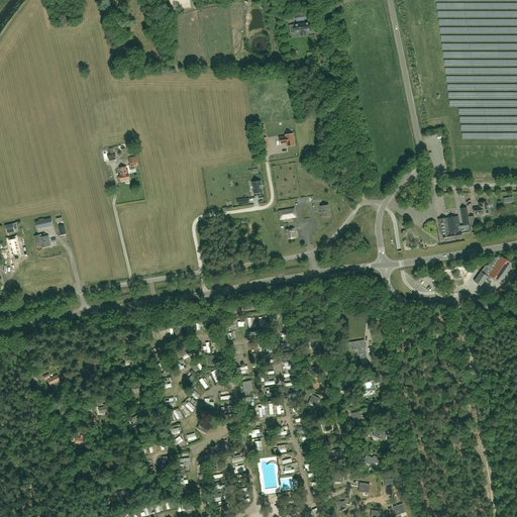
[(301,35),(306,34),(306,31),(311,30),(310,22),(294,25),(295,33),(300,32),(301,35)]
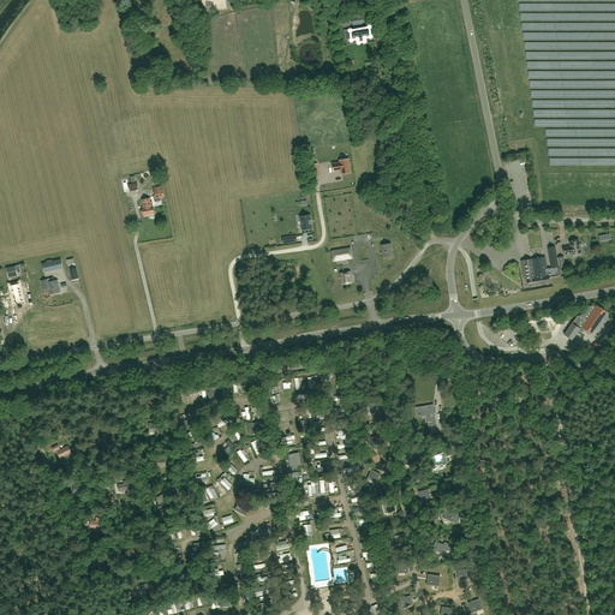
[(340,161),(340,162),(333,163),(334,172),(340,171),(340,169),(341,169),(341,174),(351,173),(348,160),(340,161)]
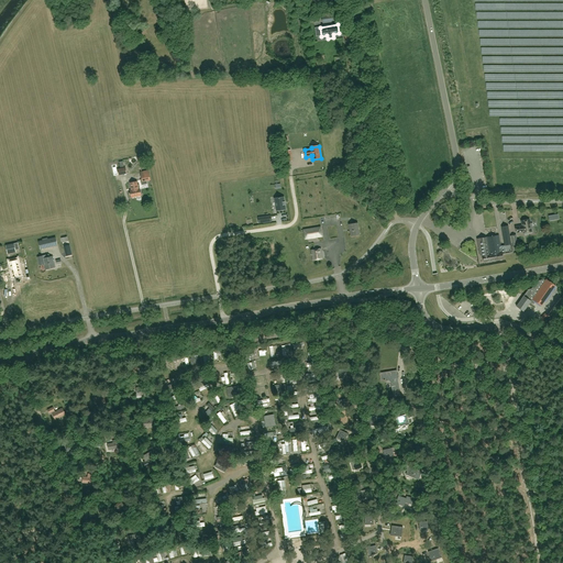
[(142,181),(151,180),(148,170),(140,172),(142,181)]
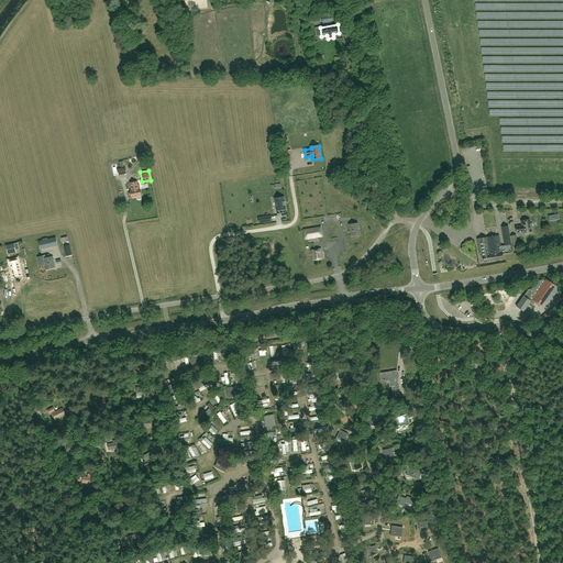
[(130,183),(132,190),(130,191),(131,198),(141,196),(140,189),(139,189),(136,181),(130,183)]
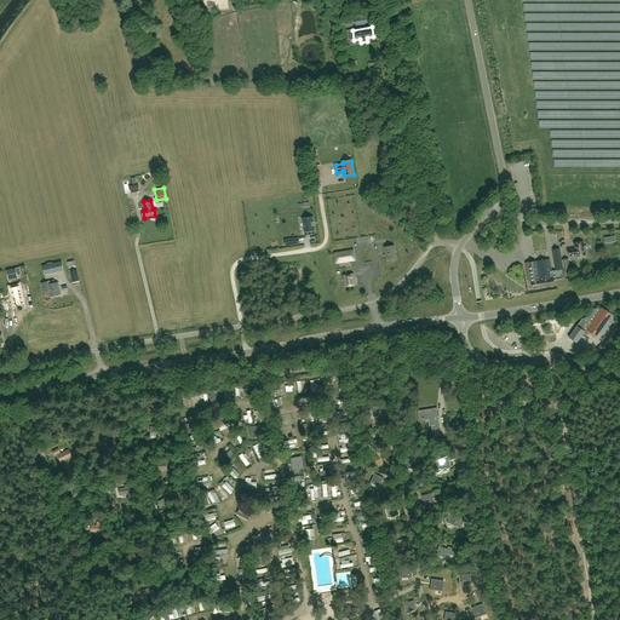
[(304,231),(314,230),(314,225),(313,225),(313,223),(313,217),(308,218),(306,218),(303,219),(304,231)]
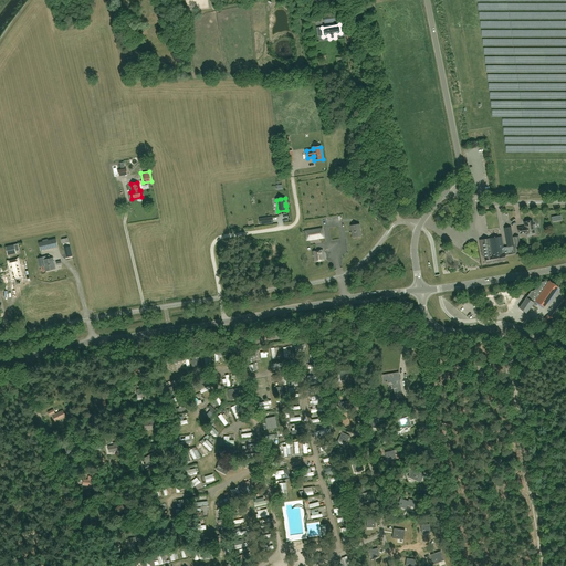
[(520,234),(523,234),(526,233),(526,234),(531,233),(531,234),(535,233),(534,229),(532,221),(524,222),(525,227),(522,228),(519,228),(520,234)]
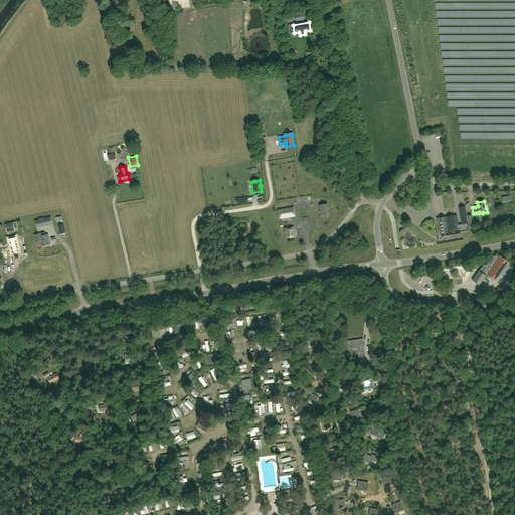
[(329,215),(327,204),(319,205),(321,216),(329,215)]
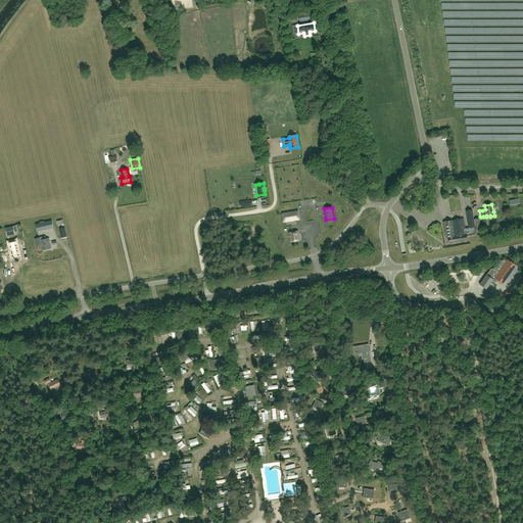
[(445,238),(448,237),(449,244),(468,240),(467,237),(476,235),(472,209),(466,210),(469,228),(465,229),(464,219),(443,222),(444,226),(445,238)]
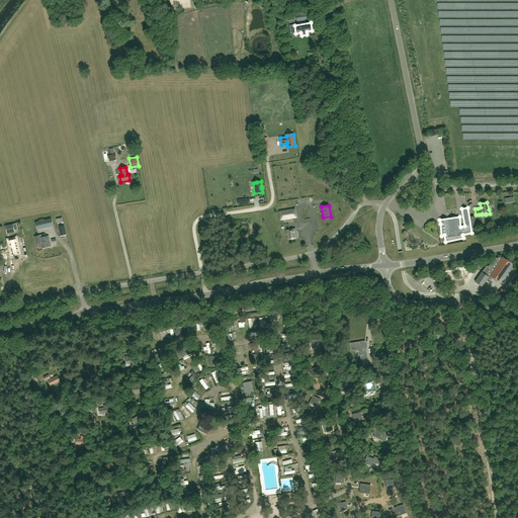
[(281,220),(296,218),(294,209),(279,211),(281,220)]
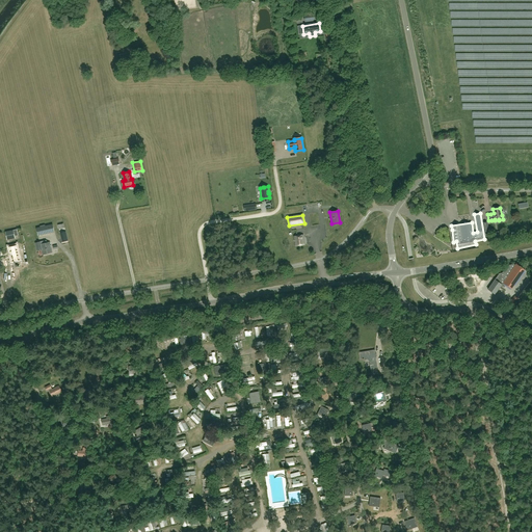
[(38,236),(54,232),(53,224),(45,227),(45,224),(41,225),(41,228),(36,228),(38,236)]
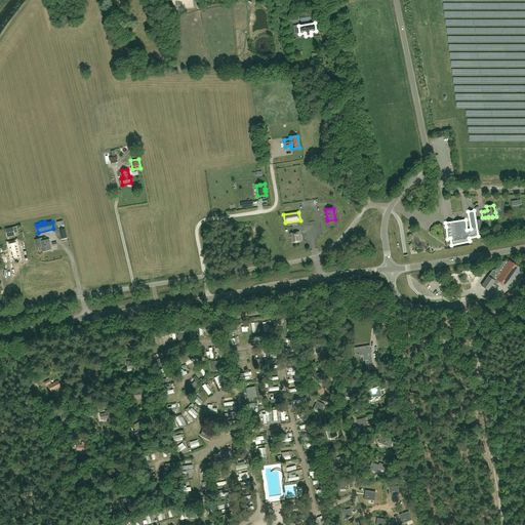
[(13,228),(5,229),(7,237),(15,236),(14,233),(13,228)]
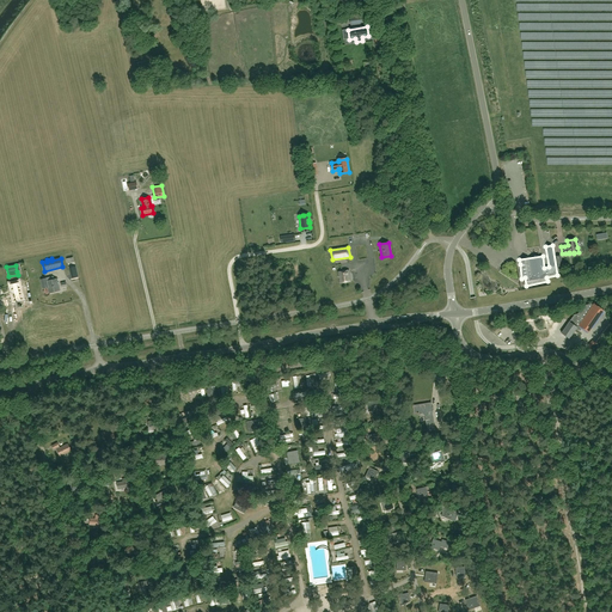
[(350,281),(348,270),(338,273),(341,283),(350,281)]
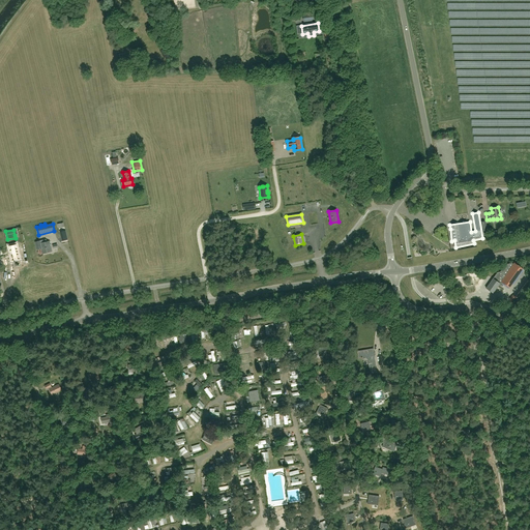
[(42,254),(52,252),(50,241),(47,242),(47,240),(46,240),(35,242),(37,249),(41,249),(42,254)]
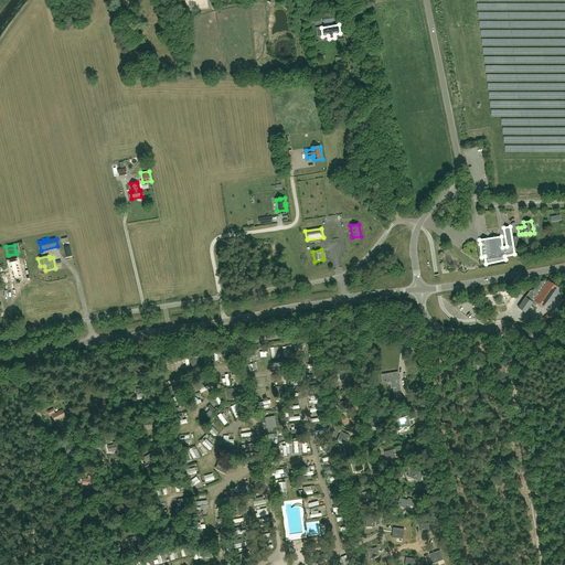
[(9,263),(13,278),(21,276),(18,260),(9,263)]
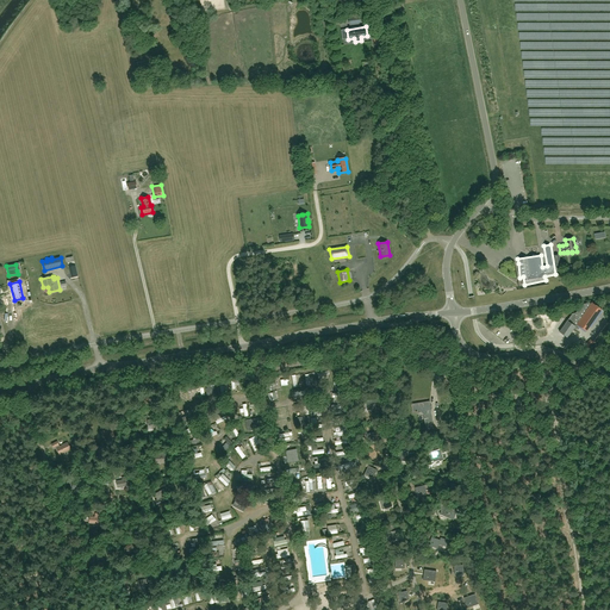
[(582,305),(576,313),(572,313),(559,332),(567,337),(574,328),(577,330),(579,327),(586,331),(602,310),(592,303),(591,304),(590,303),(582,305)]
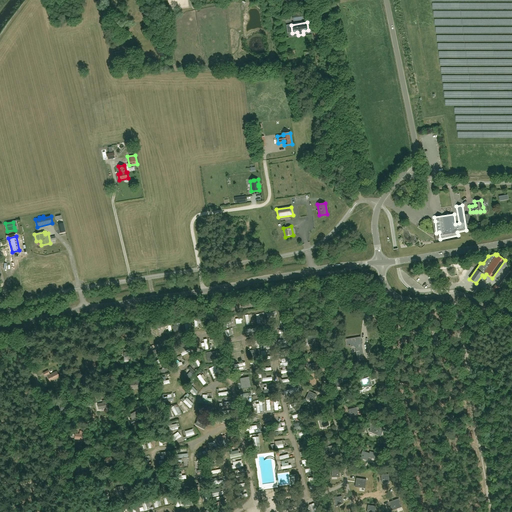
[(507,293),(510,287),(506,284),(502,289),(507,293)]
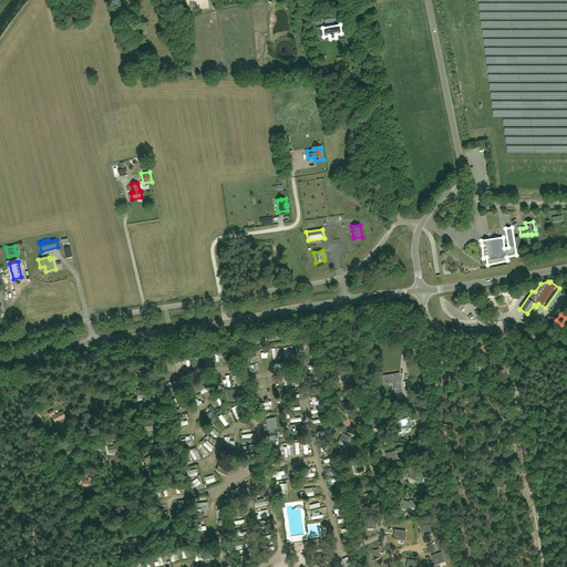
[(349,372),(340,373),(341,381),(349,381),(349,372)]
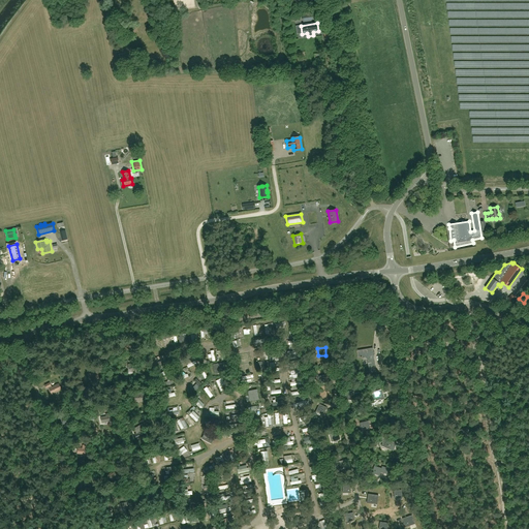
[(369,368),(375,367),(373,355),(374,355),(373,348),(356,350),(358,359),(367,356),(369,368)]
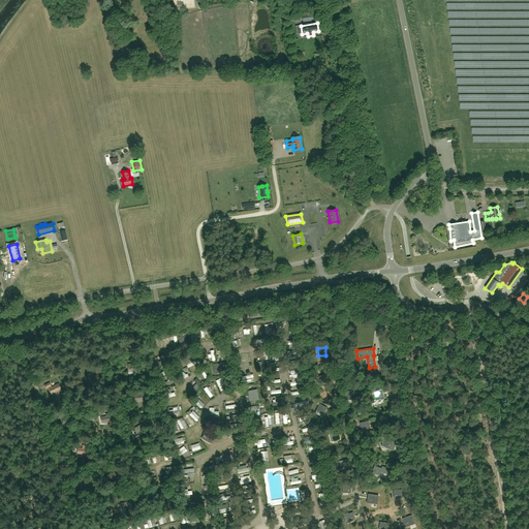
[(222,363),(214,364),(215,373),(223,372),(222,363)]
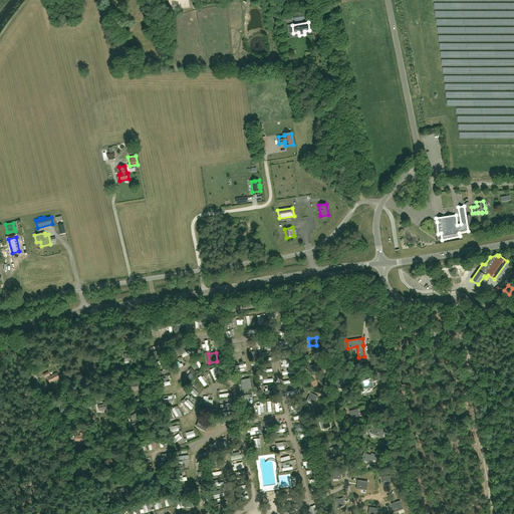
[(130,361),(133,361),(132,353),(124,354),(124,359),(129,358),(130,361)]
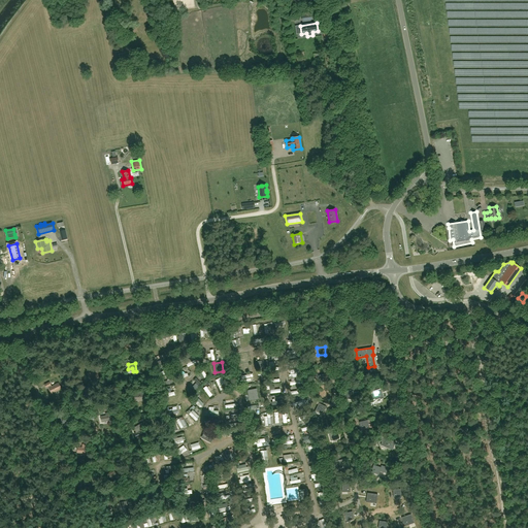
[(93,372),(90,373),(92,382),(99,380),(98,371),(94,372),(94,371),(93,371),(93,372)]
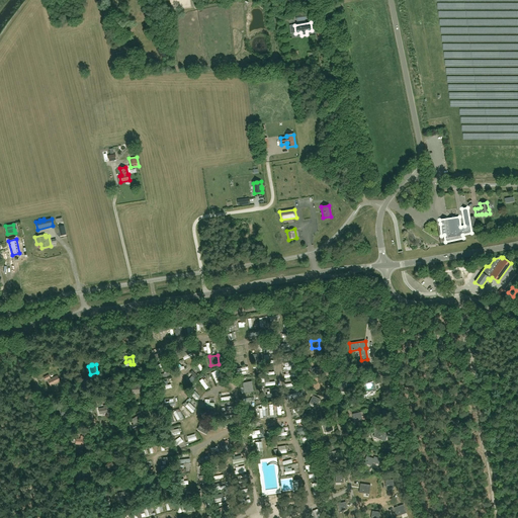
[(307,370),(311,369),(313,376),(320,374),(318,367),(312,368),(311,365),(306,366),(307,370)]
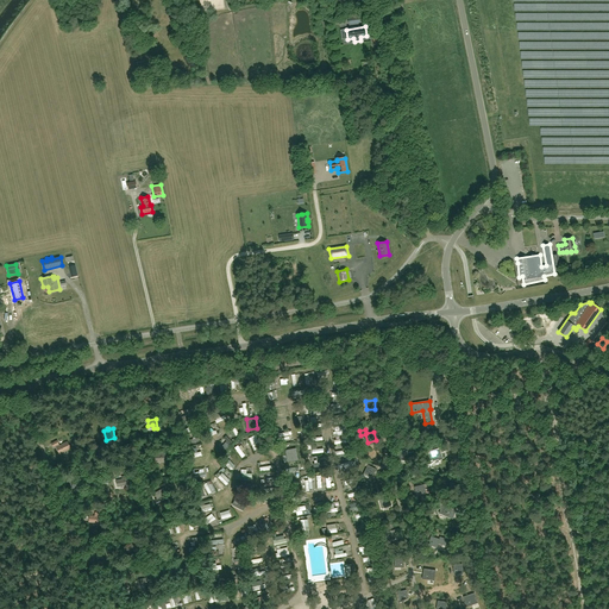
[(243,441),(246,451),(253,449),(253,450),(257,449),(253,438),(243,441)]
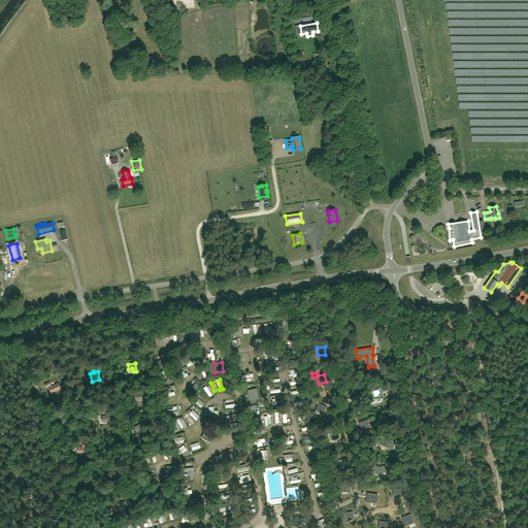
[(59,383),(52,386),(50,383),(44,385),(46,388),(48,387),(53,394),(62,389),(59,383)]
